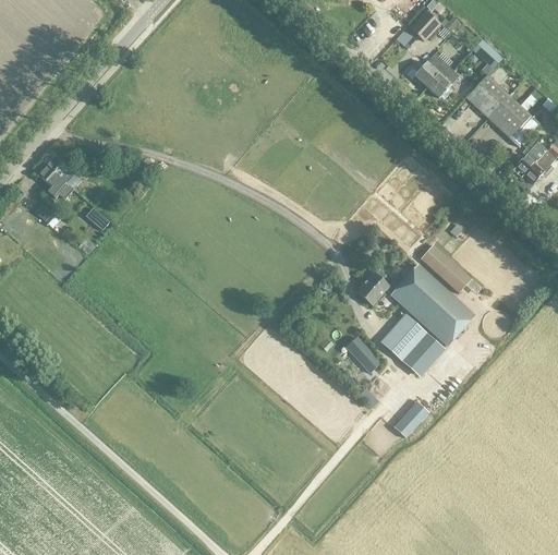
[(446,7),(438,0),(431,0),(426,5),(432,10),(434,8),(440,13),(446,7)]
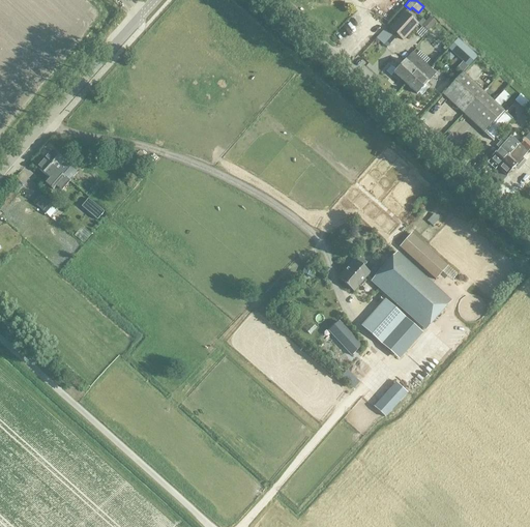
[(405,10),(390,27),(403,38),(418,22),(405,10)]
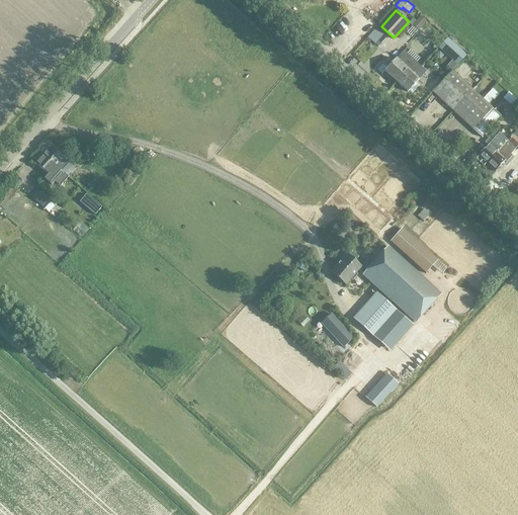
[(413,22),(418,28),(426,20),(420,14),(413,22)]
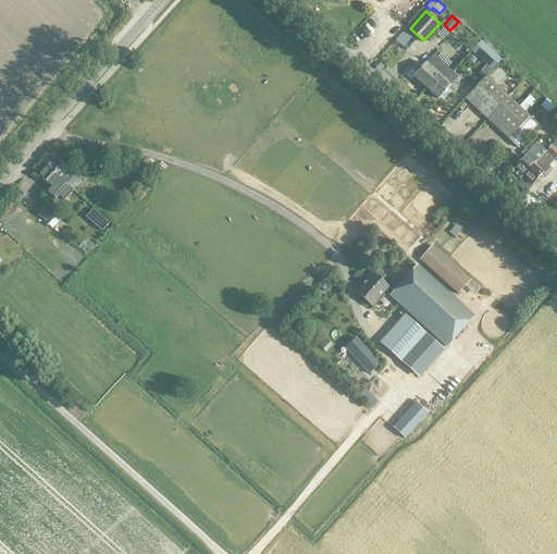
[(404,46),(412,36),(404,28),(395,38),(404,46)]
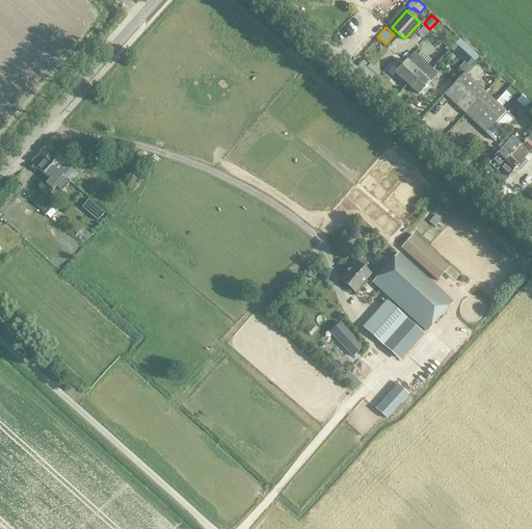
[(475,51),(459,37),(451,47),(467,60),(475,51)]
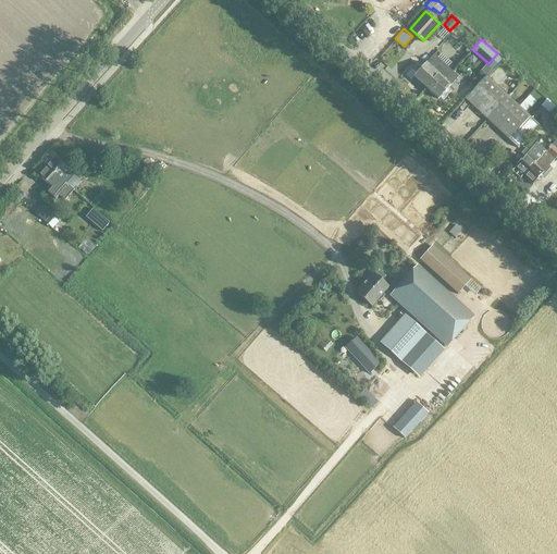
[(435,52),(428,61),(415,75),(438,97),(459,74),(435,52)]
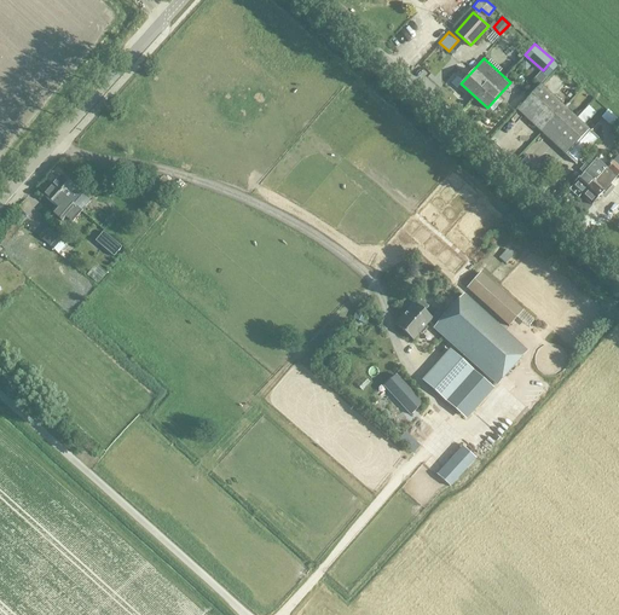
[(541,82),(547,76),(541,70),(533,77),(541,82)]
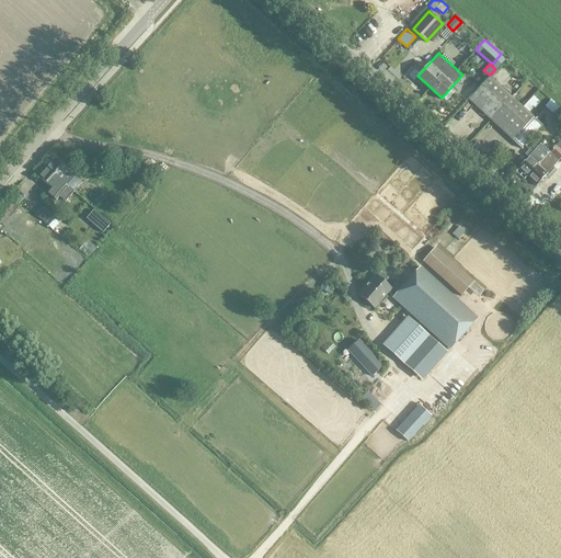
[(512,138),(534,115),(508,92),(516,84),(501,70),(493,78),(491,76),(470,98),(512,138)]
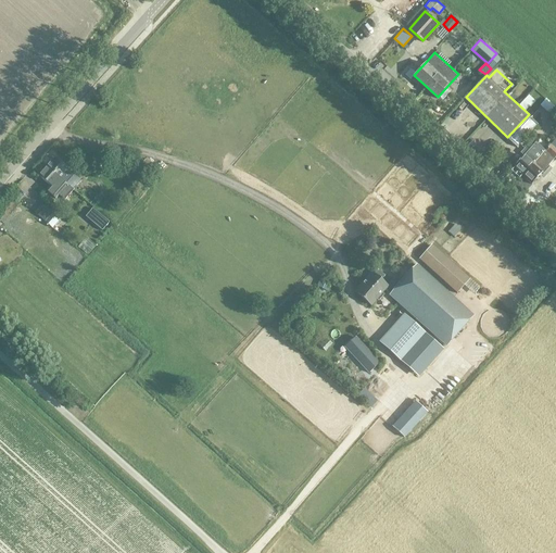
[(555,108),(555,105),(546,97),(540,104),(552,114),(555,108)]
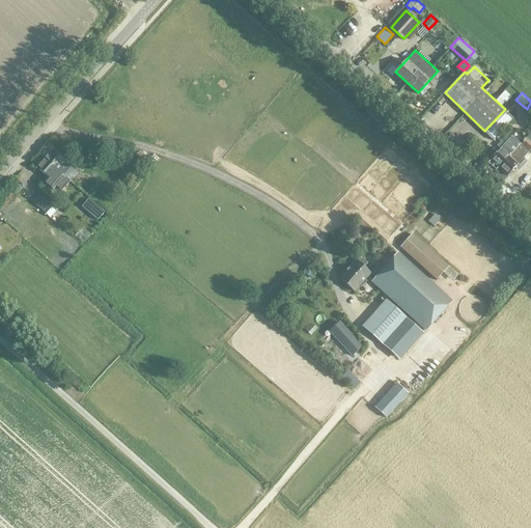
[(513,116),(506,110),(486,132),(494,138),(513,116)]
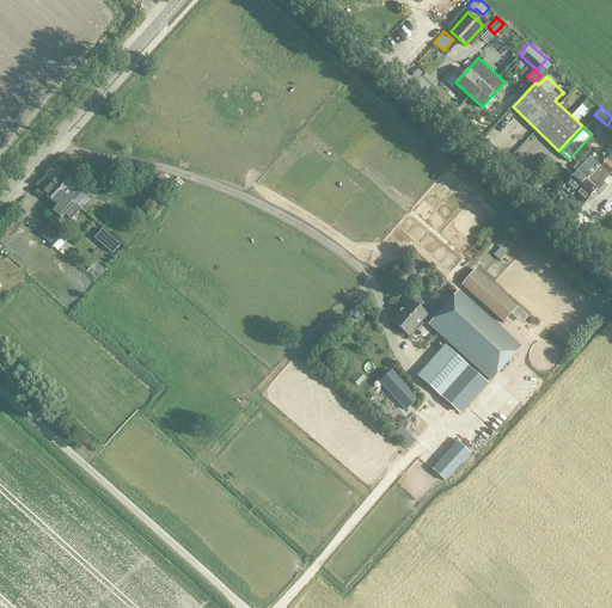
[(587,178),(575,191),(585,200),(611,169),(611,155),(610,153),(606,157),(600,164),(587,178)]
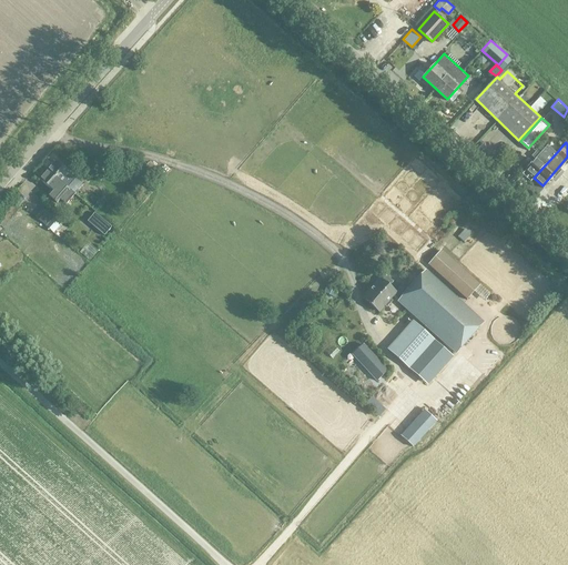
[(525,170),(534,178),(545,165),(557,152),(547,143),(539,153),(536,150),(533,154),(536,158),(525,170)]
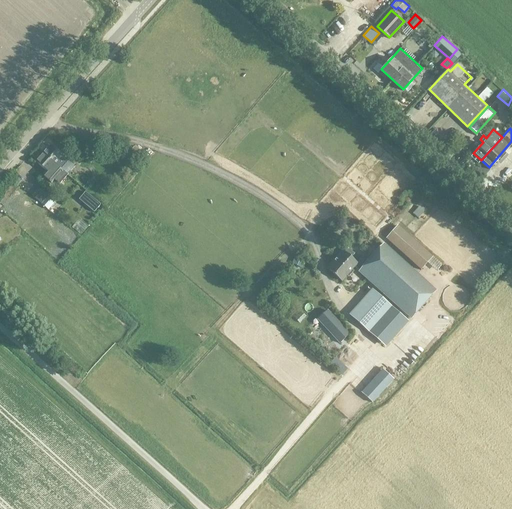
[(44,137),(32,154),(38,157),(49,140),(44,137)]
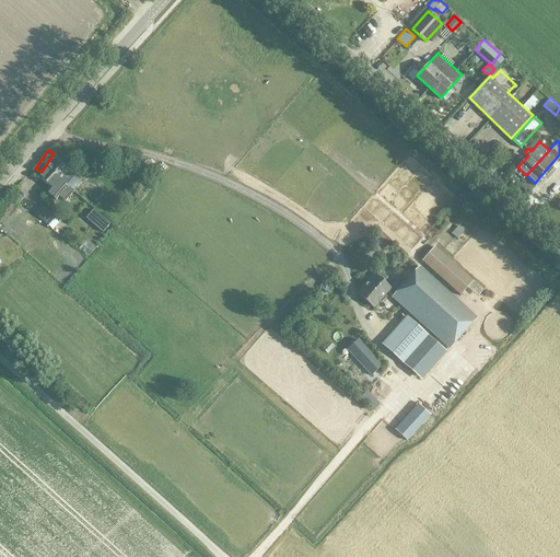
[(56,157),(47,165),(67,183),(74,173),(56,157)]
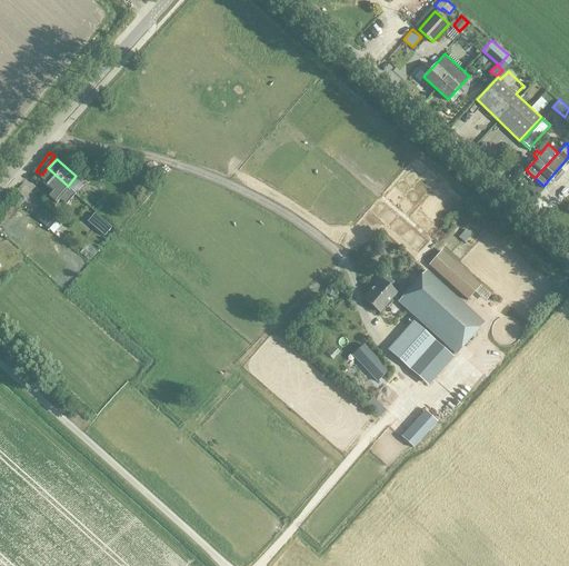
[(146,166),(158,176),(161,170),(149,160),(146,166)]
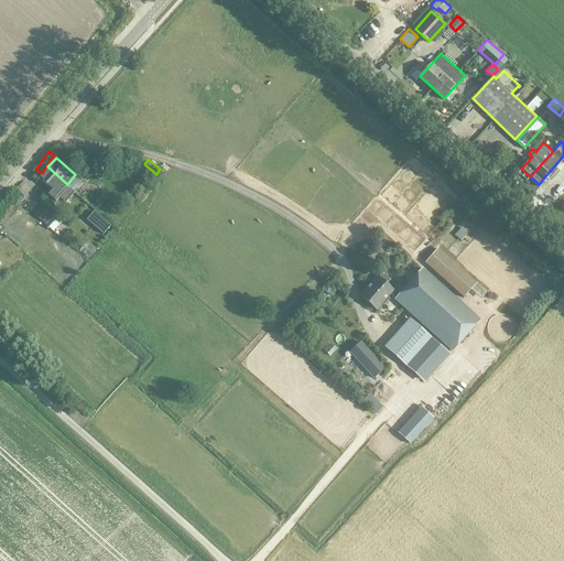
[(76,192),(67,184),(47,166),(40,176),(58,193),(62,190),(72,197),(76,192)]
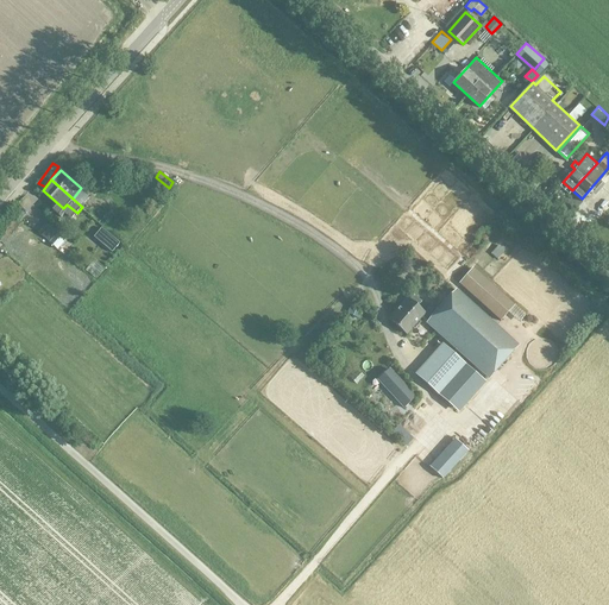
[(48,219),(37,229),(49,240),(60,229),(48,219)]
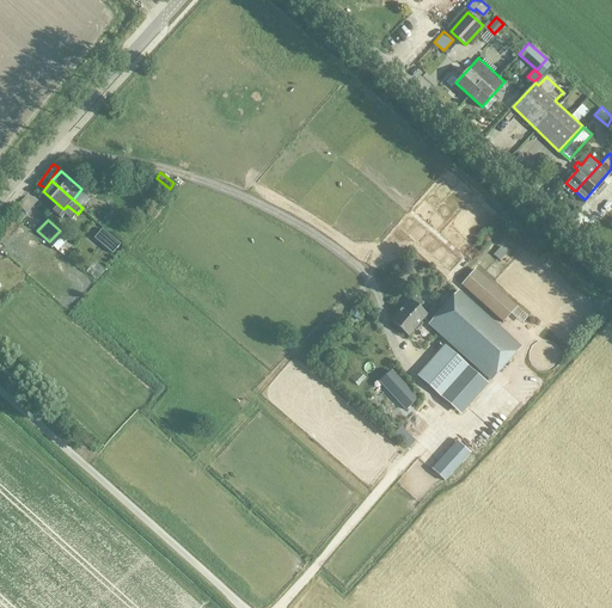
[(111,252),(120,244),(102,227),(93,237),(111,252)]
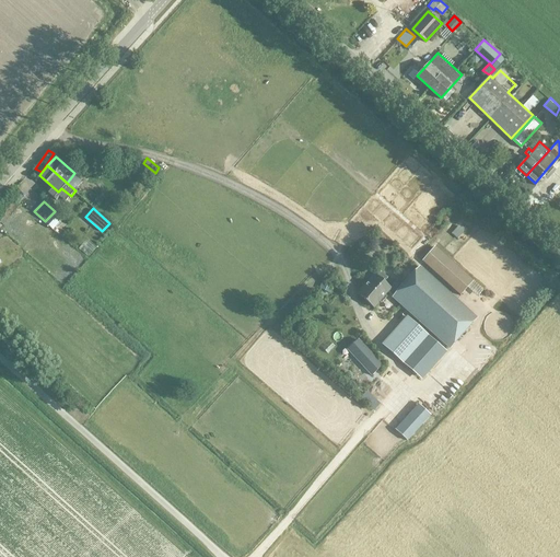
[(61,217),(56,212),(47,222),(53,227),(61,217)]
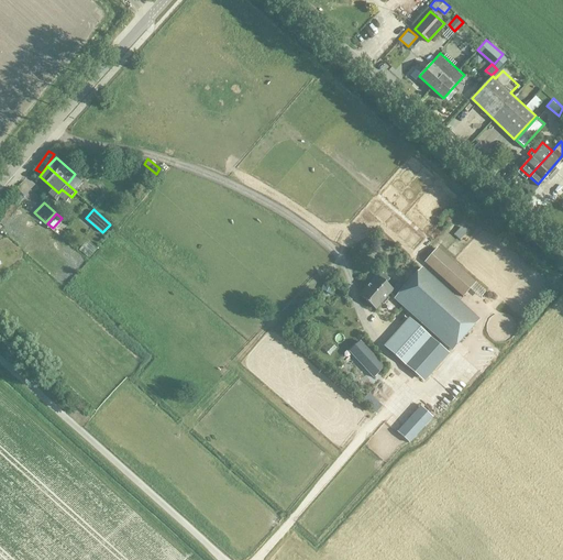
[(460,239),(467,230),(461,226),(454,233),(460,239)]
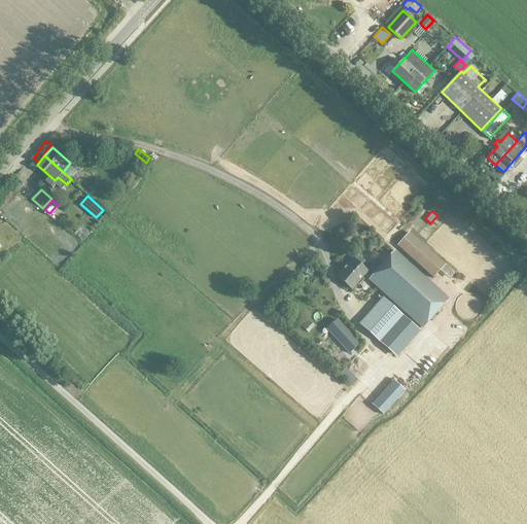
[(83,240),(92,230),(84,224),(82,222),(74,232),(83,240)]
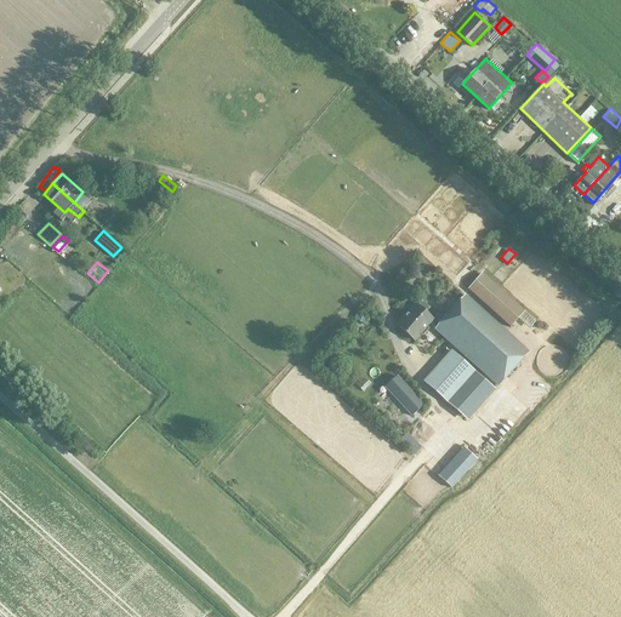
[(511,324),(524,309),(483,273),(469,287),(511,324)]
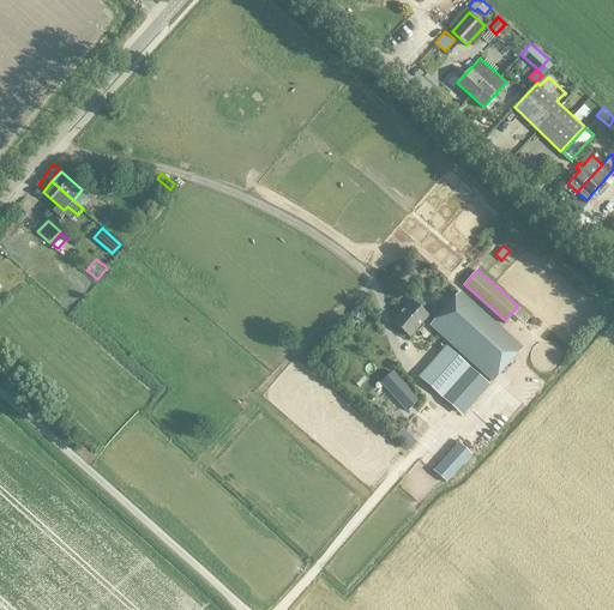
[(416,295),(411,300),(393,320),(410,334),(416,328),(417,330),(423,324),(422,321),(426,318),(493,379),(522,345),(461,290),(443,310),(437,306),(428,314),(420,308),(426,302),(416,295)]
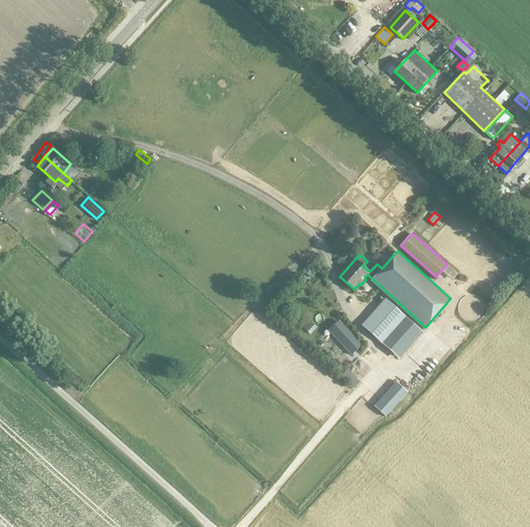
[(313,276),(317,268),(305,263),(301,271),(313,276)]
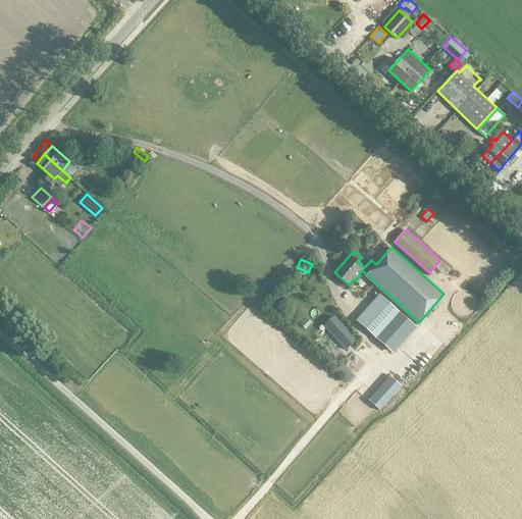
[(400,310),(380,293),(356,319),(376,336),(400,310)]
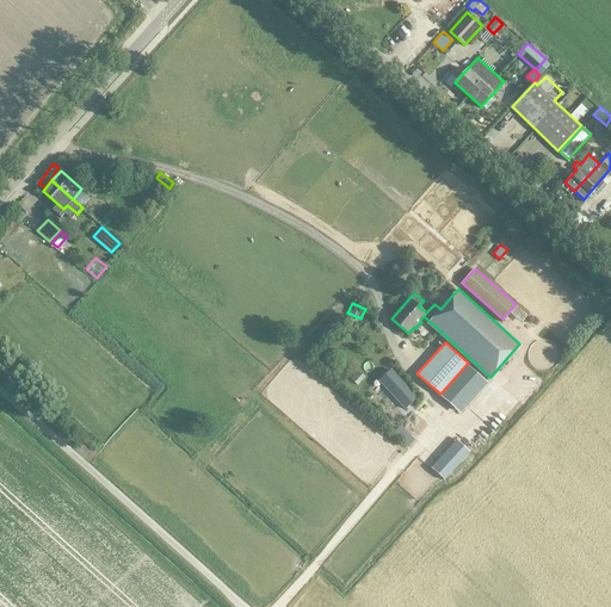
[(412,401),(418,395),(397,371),(390,377),(397,385),(393,389),(402,398),(407,395),(412,401)]
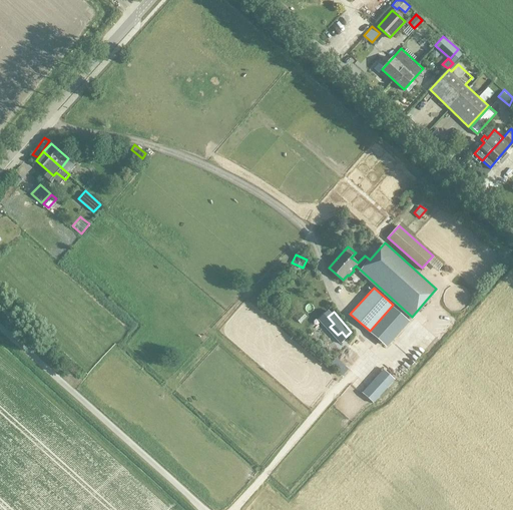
[(348,369),(336,357),(330,363),(343,375),(348,369)]
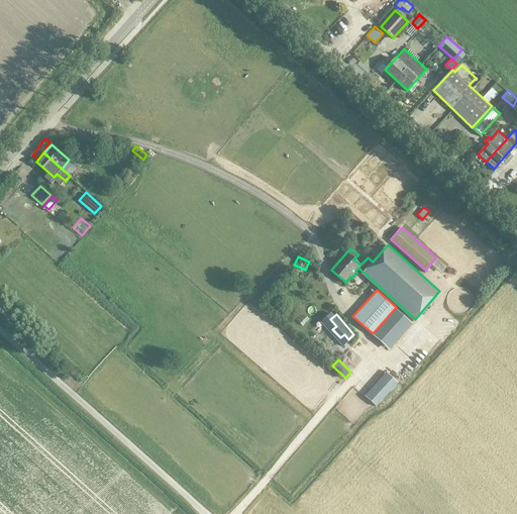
[(398,382),(386,371),(365,393),(377,404),(398,382)]
